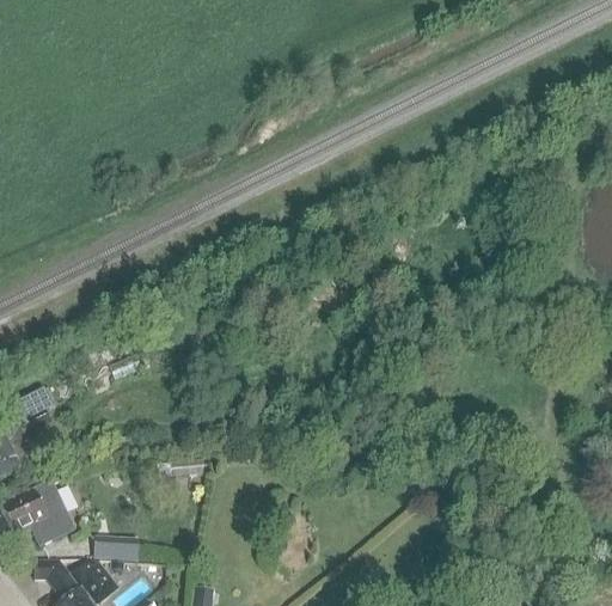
[(17,420),(0,428),(0,475),(19,465),(19,464),(36,455),(24,433),(49,420),(43,409),(51,404),(43,387),(10,403),(17,420)]
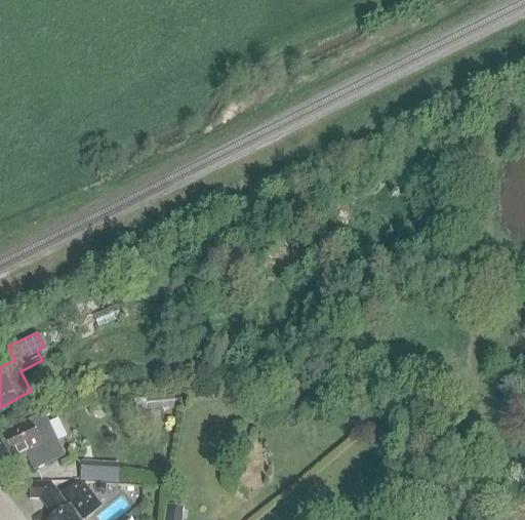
[(186,357),(179,356),(173,361),(172,367),(175,372),(183,373),(188,369),(189,363),(186,357)]
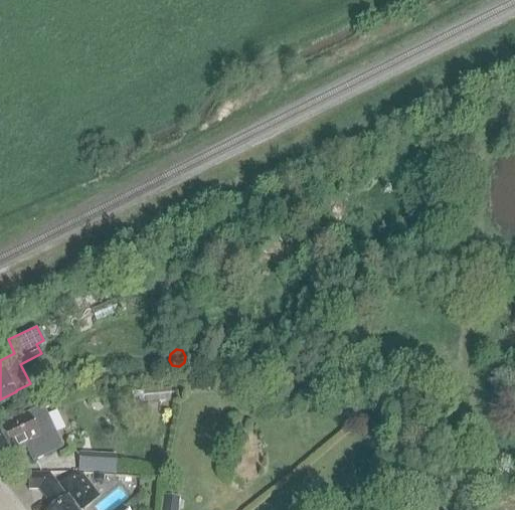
[(171,398),(170,383),(143,386),(143,387),(131,388),(132,400),(144,399),(144,400),(171,398)]
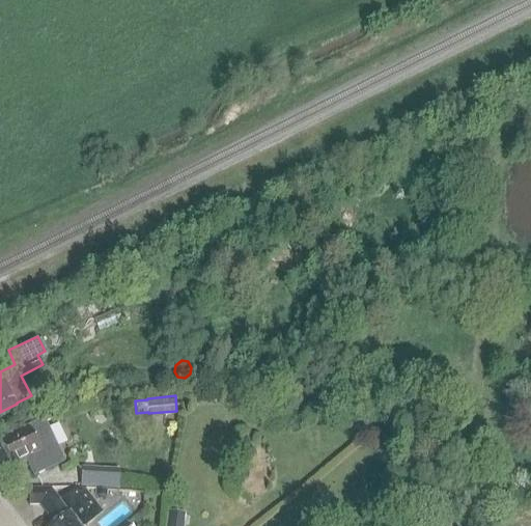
[(64,460),(44,416),(0,436),(0,439),(10,463),(25,455),(33,474),(64,460)]
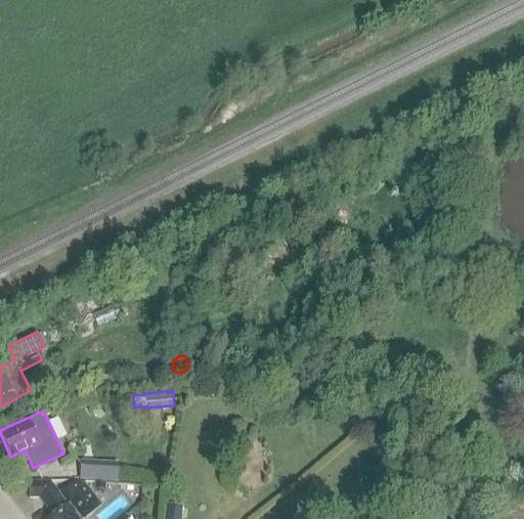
[(81,459),(81,477),(119,477),(119,459),(81,459)]
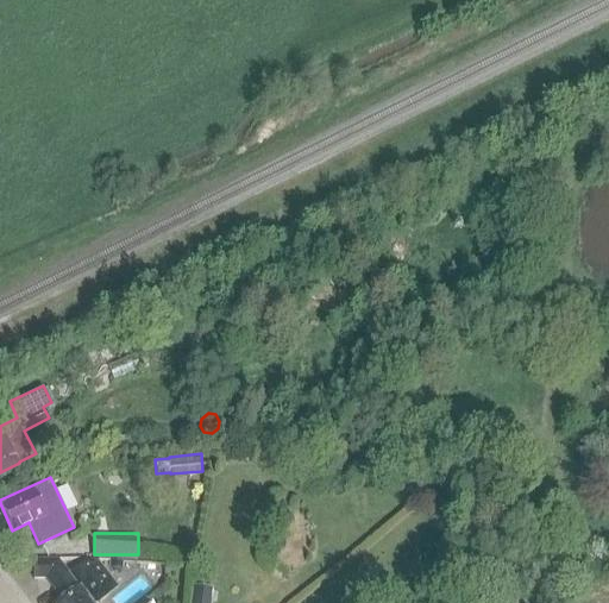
[(51,602),(95,602),(94,601),(106,591),(98,580),(108,572),(98,558),(83,558),(68,570),(79,583),(51,602)]
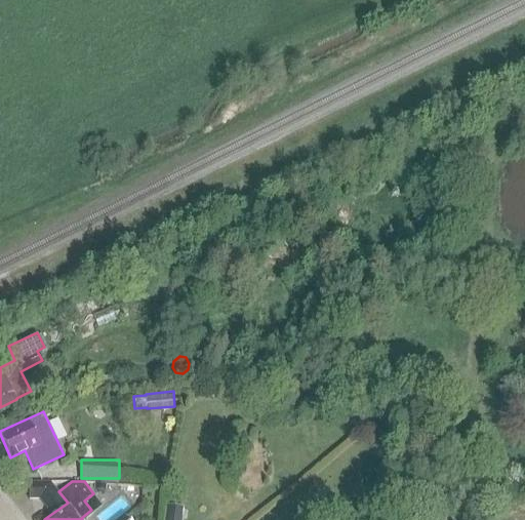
[(184,504),(164,502),(163,513),(182,515),(184,504)]
